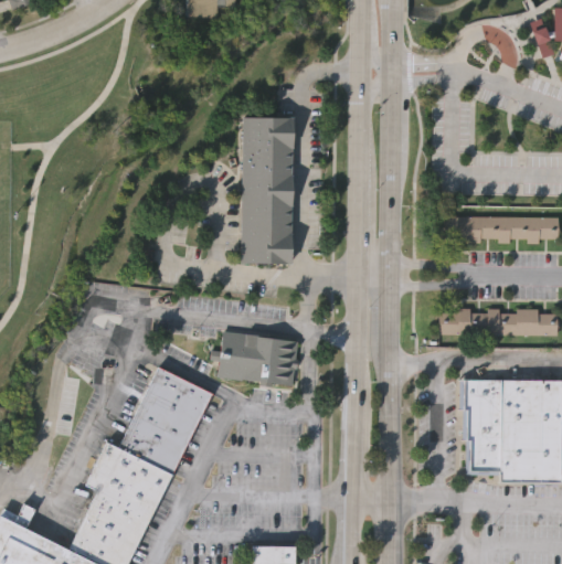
[(14,10),(10,0),(34,0),(35,2),(14,10)]
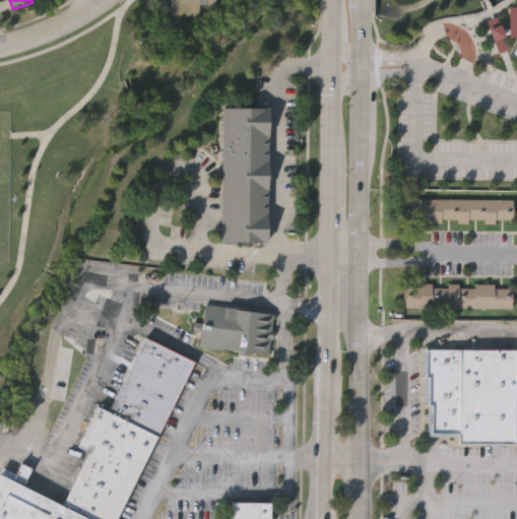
[(218,0),(218,8),(203,7),(202,17),(173,16),(173,0),(218,0)]
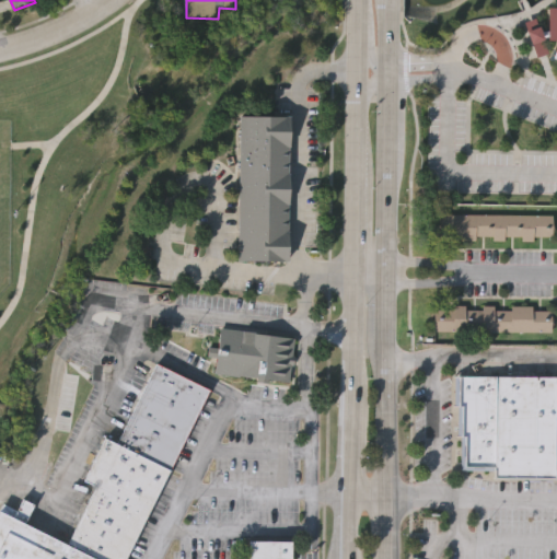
[(556,61),(554,60),(556,54),(556,43),(550,43),(550,38),(546,38),(547,42),(546,43),(549,55),(538,59),(529,34),(530,33),(525,23),(537,19),(541,28),(543,28),(544,32),(550,32),(550,9),(556,9),(556,61)]
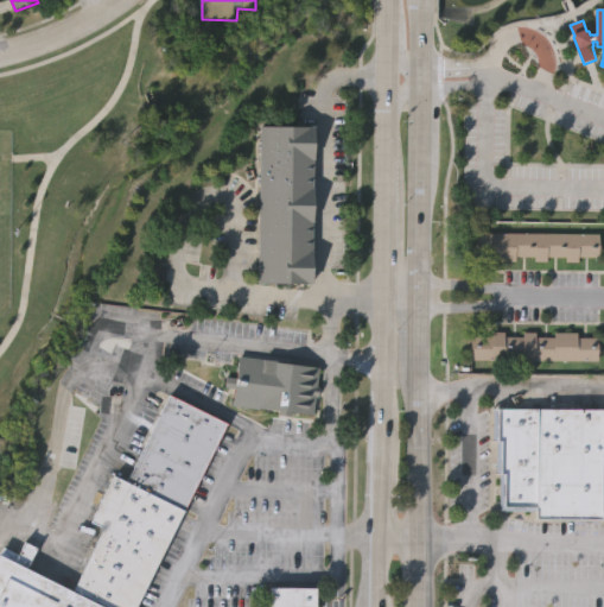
[(260,288),(262,128),(317,130),(315,288),(260,288)]
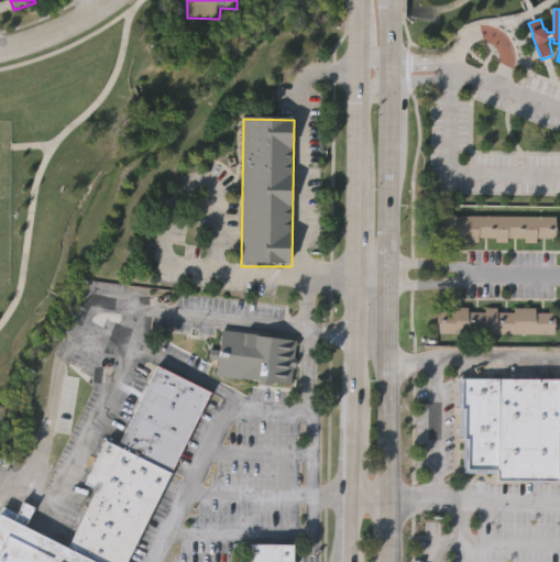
[(559,239),(538,238),(538,243),(526,243),(527,238),(509,238),(509,242),(497,242),(497,238),(480,238),(480,243),(459,243),(459,239),(439,238),(439,216),(559,217),(559,239)]
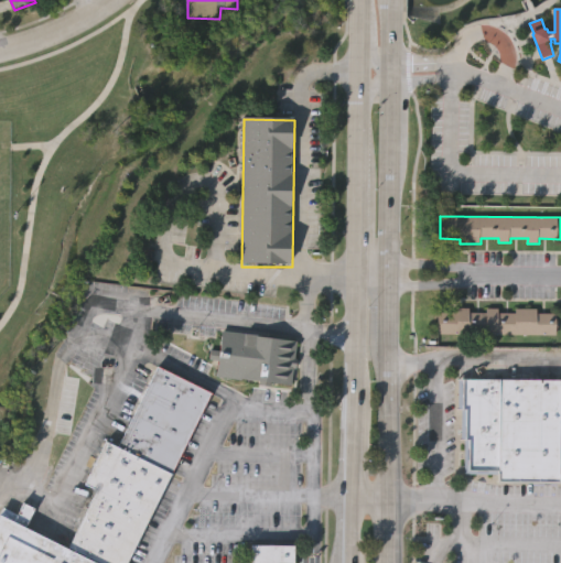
[(557,313),(557,335),(439,334),(439,313),(457,313),(457,307),(471,307),(471,312),(488,312),(488,309),(499,310),(499,312),(516,312),(516,309),(539,309),(539,312),(557,313)]
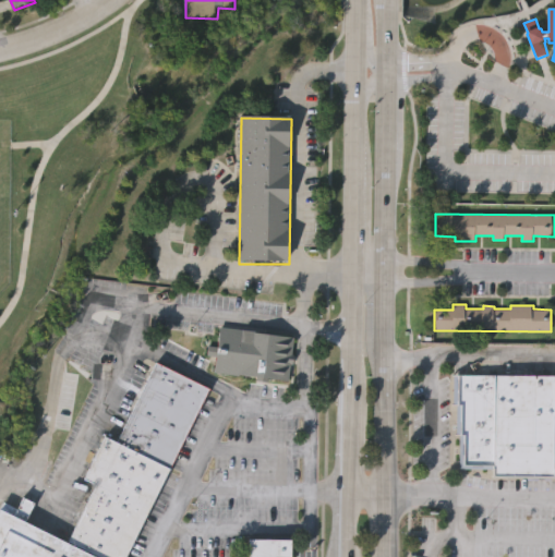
[(297,339),(291,383),(215,373),(217,359),(209,358),(210,347),(220,349),(222,328),(297,339)]
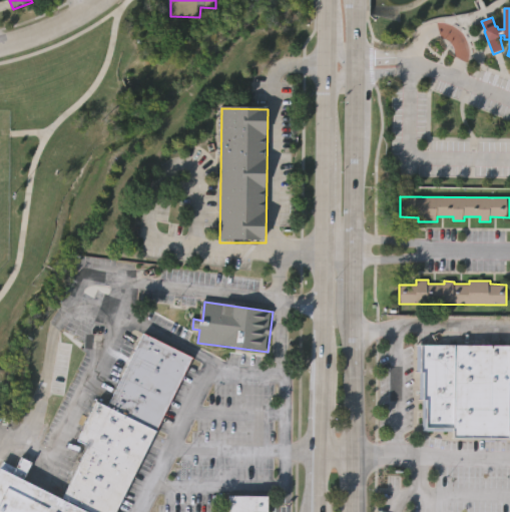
[(0,511),(0,473),(5,463),(17,469),(22,459),(33,464),(24,482),(62,501),(90,446),(78,440),(97,402),(108,407),(145,333),(193,357),(116,511),(0,511)]
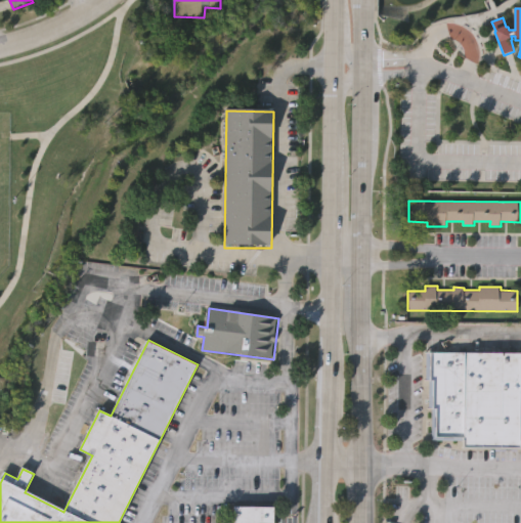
[(520,448),(465,447),(465,438),(436,437),(437,408),(433,408),(433,378),(431,378),(431,350),(508,351),(508,343),(520,343),(520,448)]
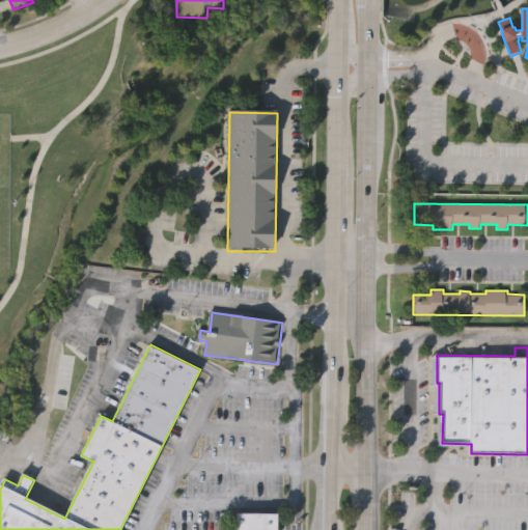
[(237,529),(237,524),(237,513),(277,513),(277,529),(237,529)]
